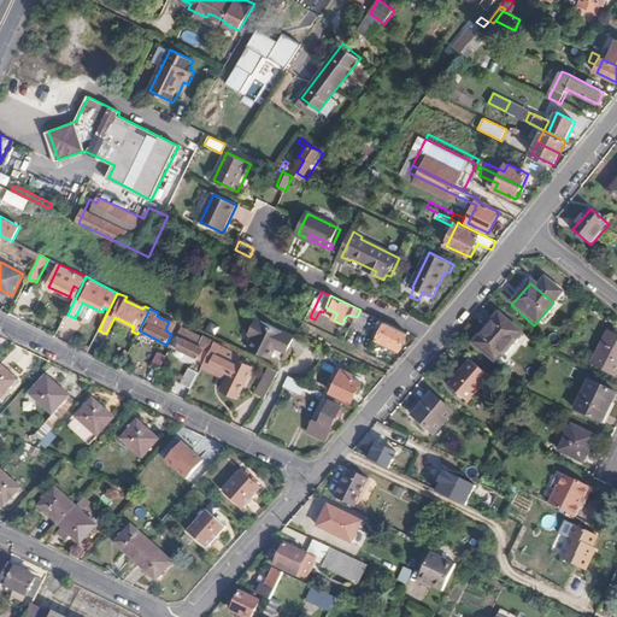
[(357,317),(352,327),(364,333),(371,316),(360,310),(357,317)]
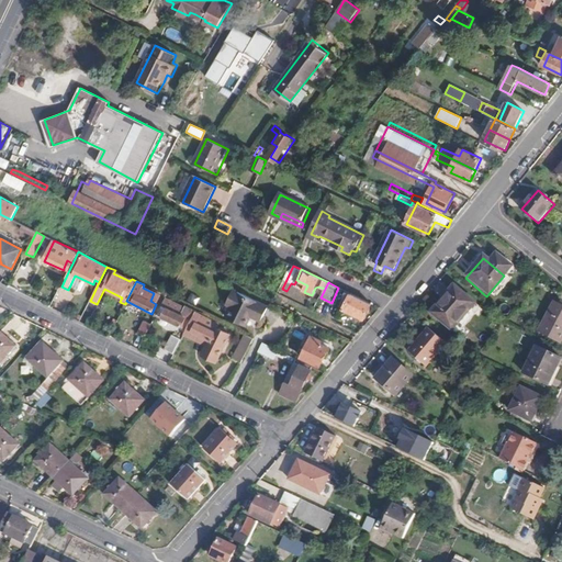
[(453,285),(430,312),(457,335),(480,308),(453,285)]
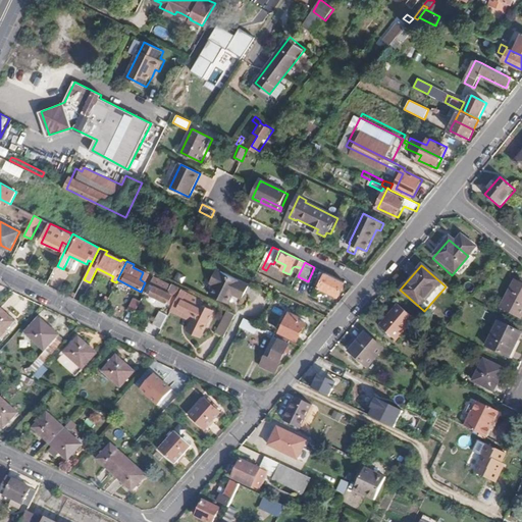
[(250,285),(215,269),(209,282),(213,284),(209,294),(227,303),(235,288),(247,293),(250,285)]
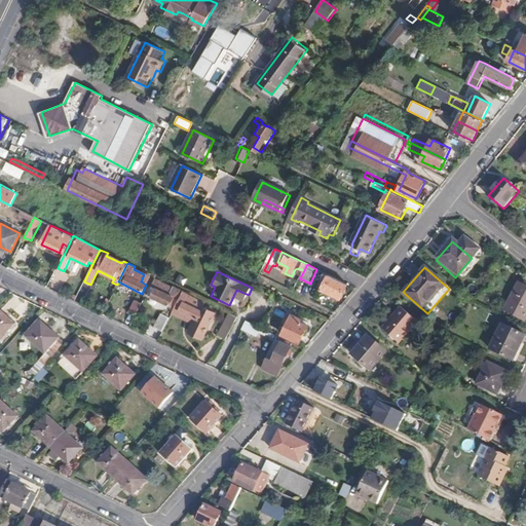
[(330,275),(323,290),(342,299),(349,285),(330,275)]
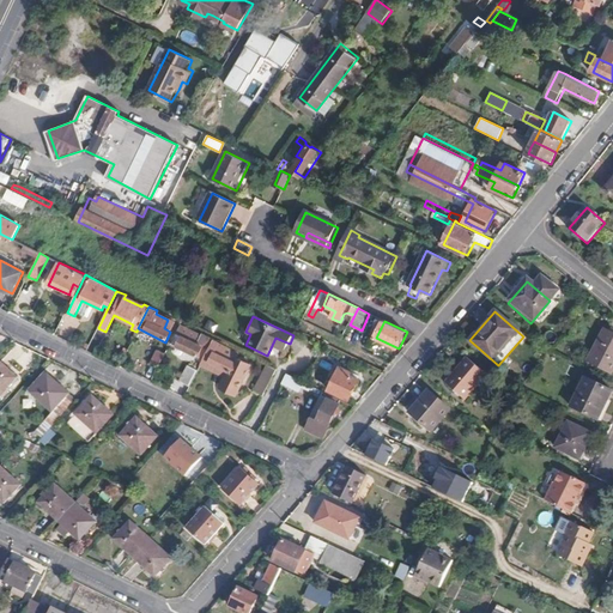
[(180,326),(171,345),(202,359),(212,340),(213,338),(199,331),(198,334),(180,326)]
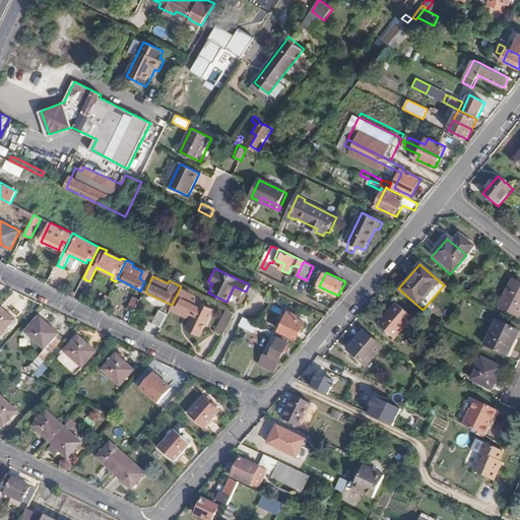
[(519,284),(507,279),(494,307),(514,316),(519,304),(519,284)]
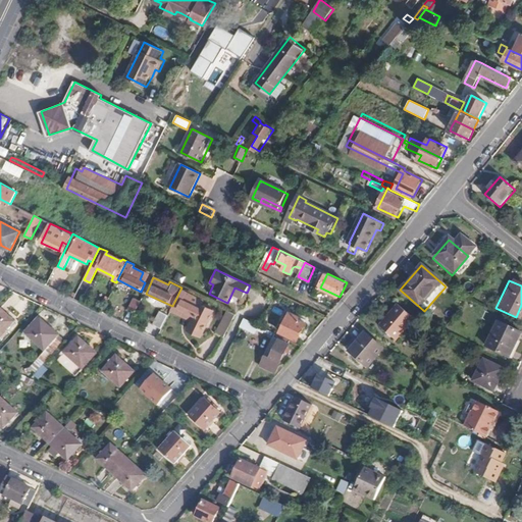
[(180,309),(195,316),(193,321),(189,327),(203,334),(215,311),(203,306),(205,302),(180,290),(172,306),(170,310),(178,314),(180,309)]
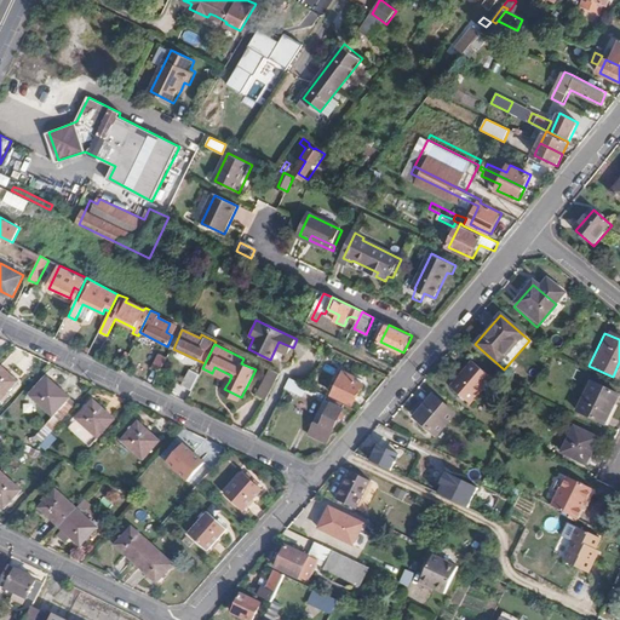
[(162,354),(155,368),(161,372),(168,357),(162,354)]
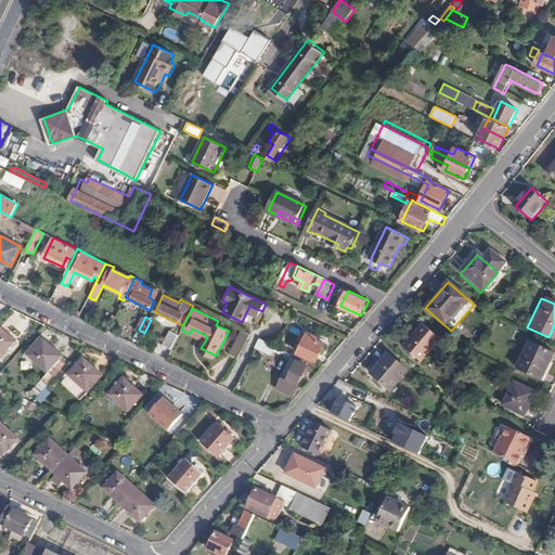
[(421,325),(401,348),(418,362),(438,339),(421,325)]
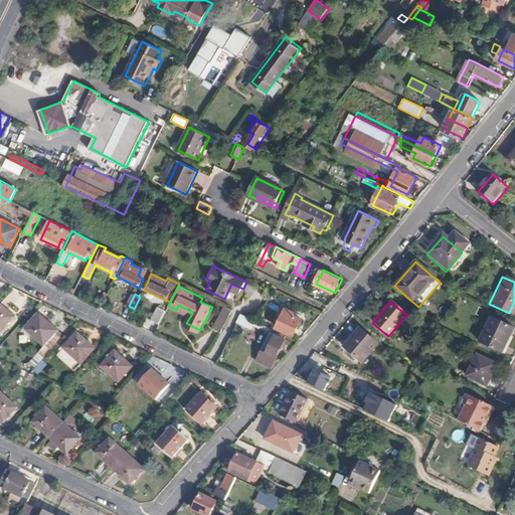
[(0,332),(1,333),(15,318),(0,304),(0,332)]
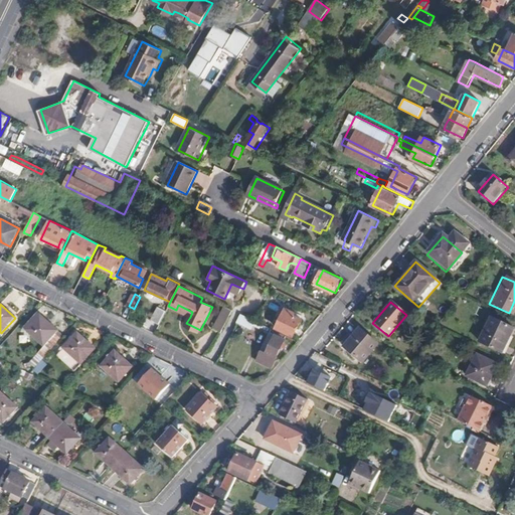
[(176,310),(190,317),(192,312),(178,305),(176,310)]
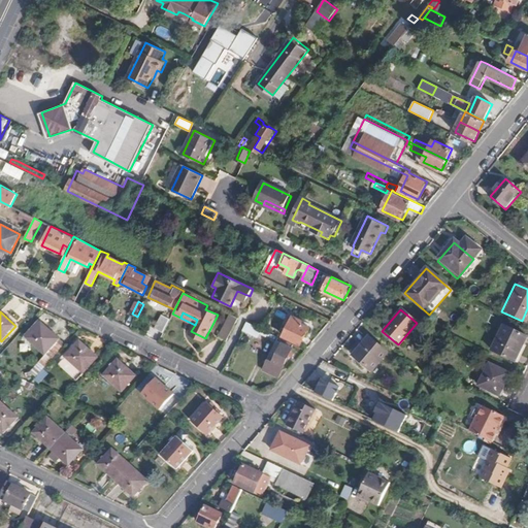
[(162,314),(155,328),(164,332),(170,318),(162,314)]
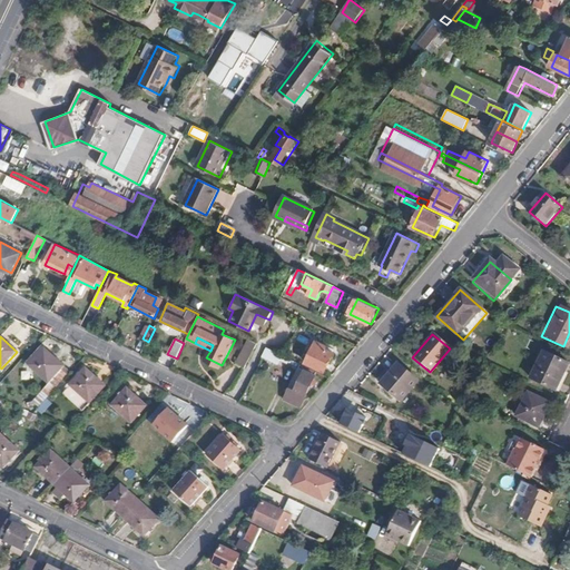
[(249,340),(237,365),(245,369),(258,344),(249,340)]
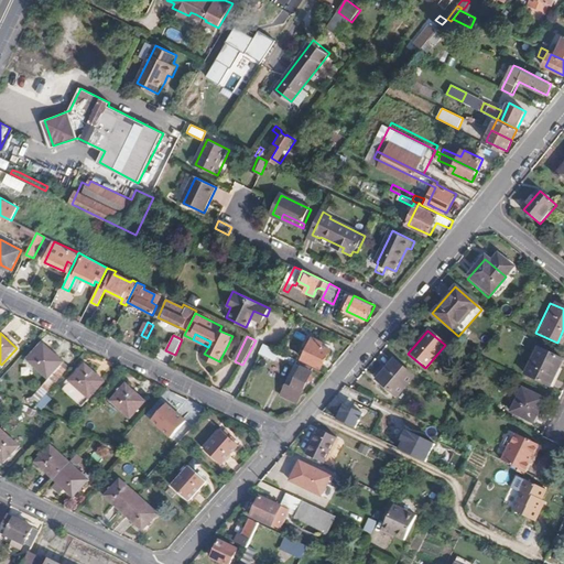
[(314,338),(304,360),(324,368),(332,349),(321,345),(322,342),(314,338)]
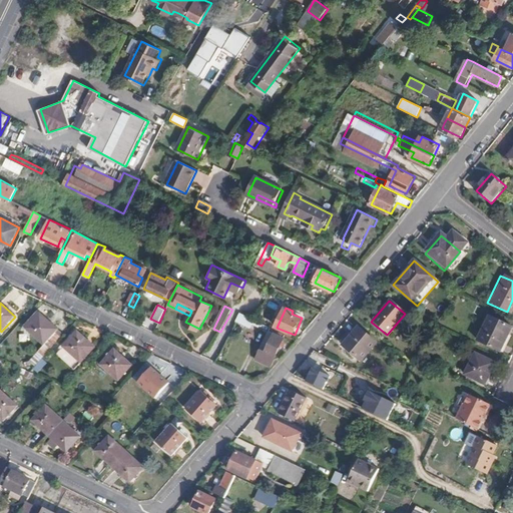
[(237,319),(255,327),(257,324),(260,326),(261,323),(257,321),(240,313),(237,319)]
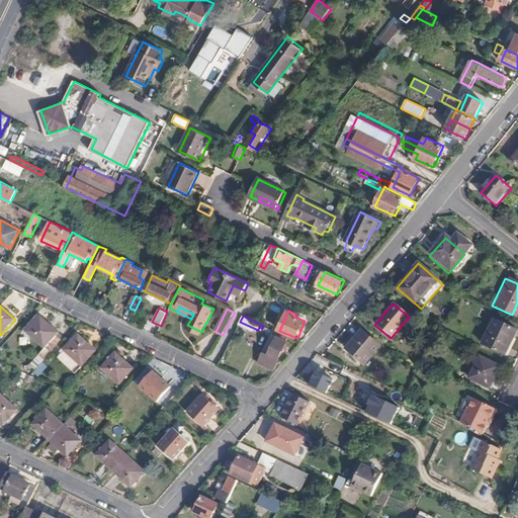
[(41,318),(27,333),(45,349),(59,334),(41,318)]
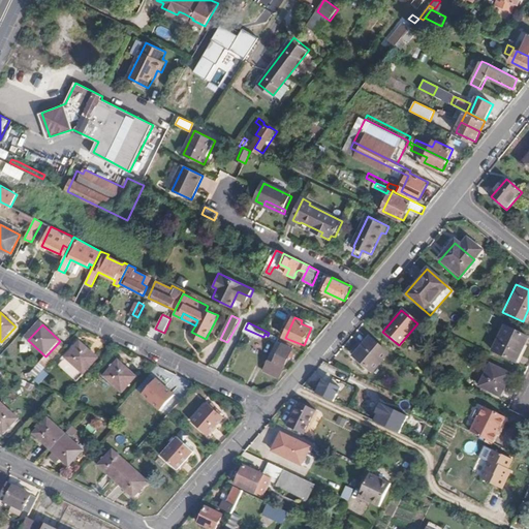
[(499,324),(488,349),(509,361),(522,336),(499,324)]
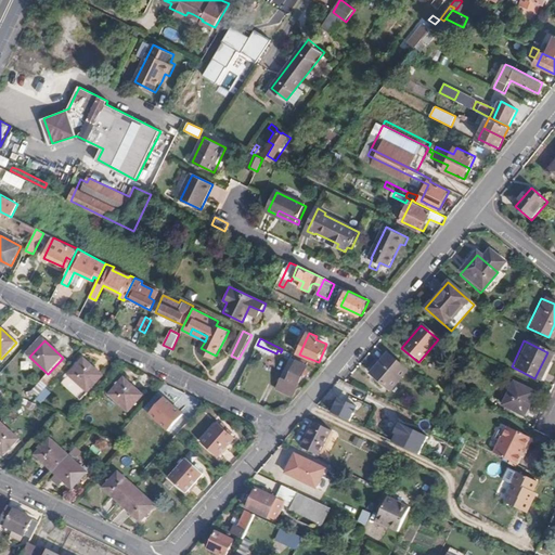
[(199,351),(215,359),(216,356),(201,348),(199,351)]
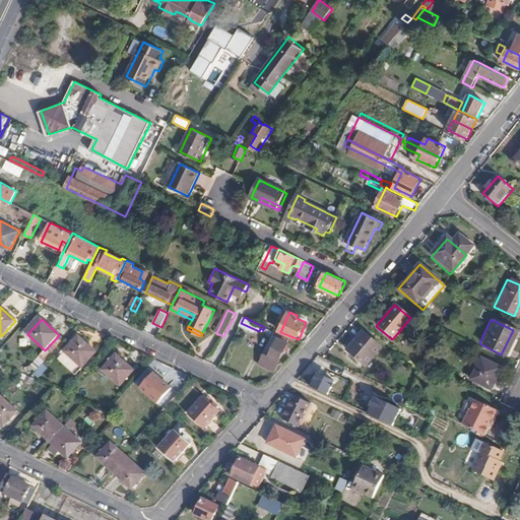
[(276,333),(265,354),(280,362),(290,340),(276,333)]
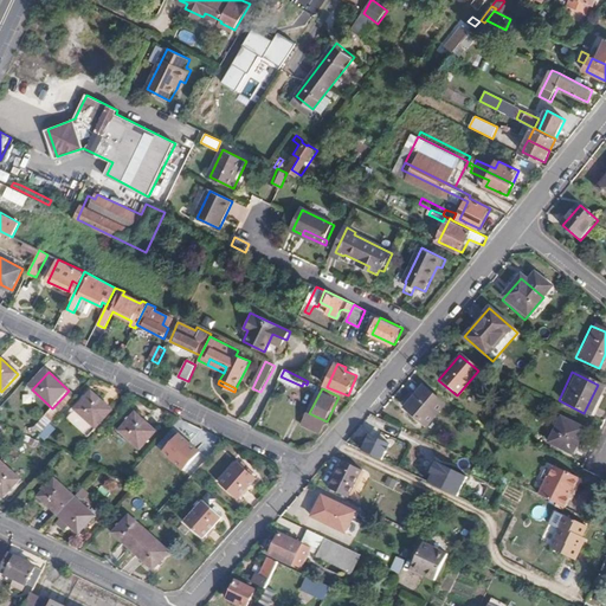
[(421,389),(404,410),(424,427),(442,407),(421,389)]
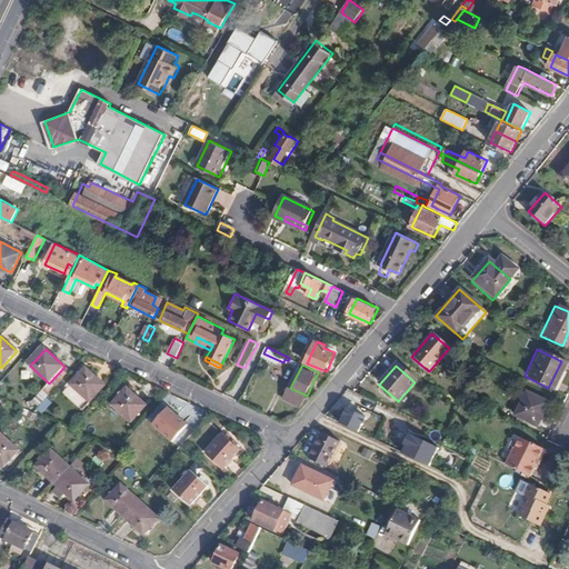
[(70,386),(90,403),(106,387),(86,368),(70,386)]
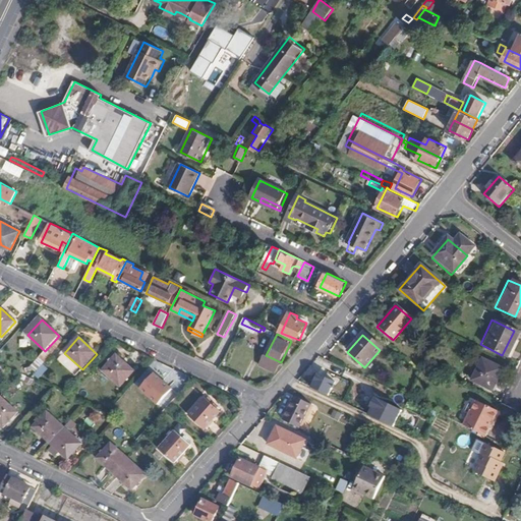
[(38,370),(45,359),(39,355),(32,366),(38,370)]
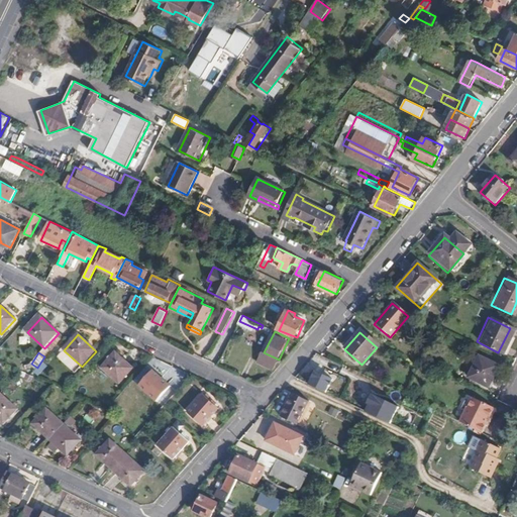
[(102,369),(119,385),(133,370),(116,353),(102,369)]
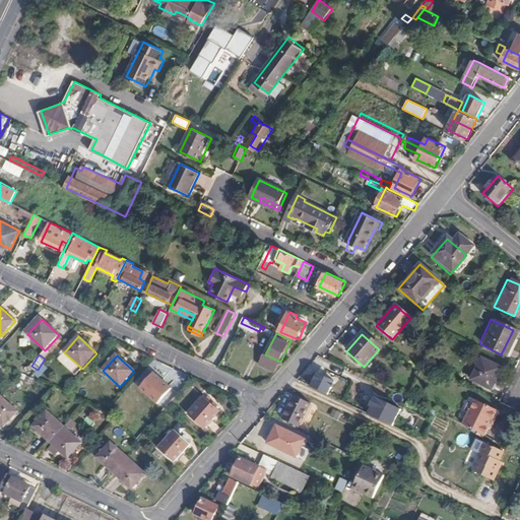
[(311,364),(344,379),(347,371),(321,358),(317,356),(311,364)]
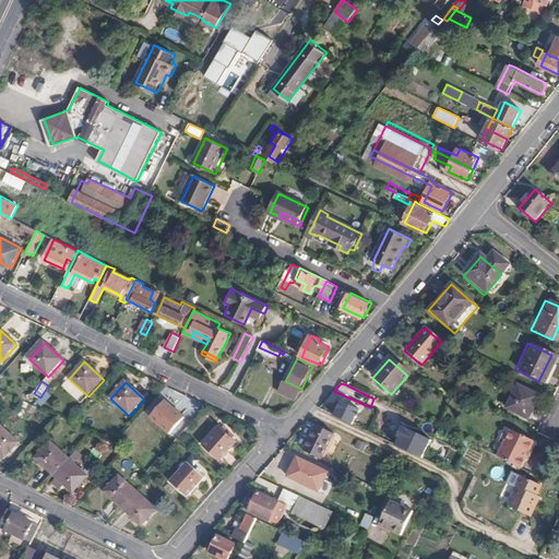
[(512,383),(500,406),(522,416),(533,393),(512,383)]
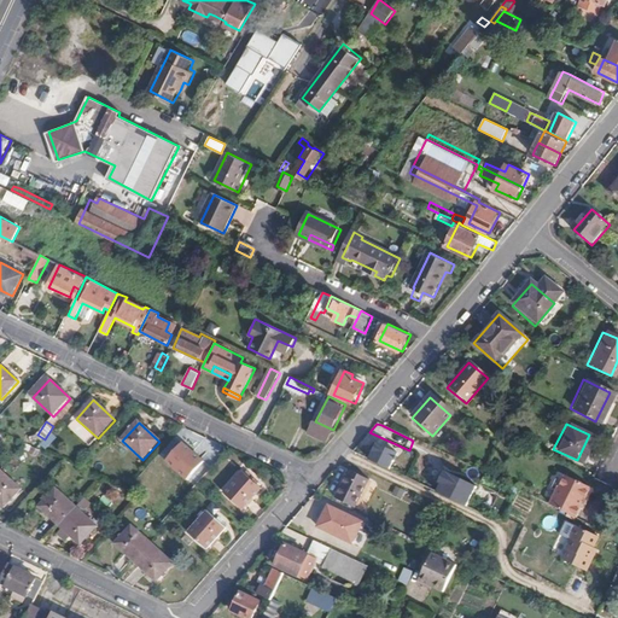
[(413,441),(409,450),(418,454),(423,444),(413,441)]
